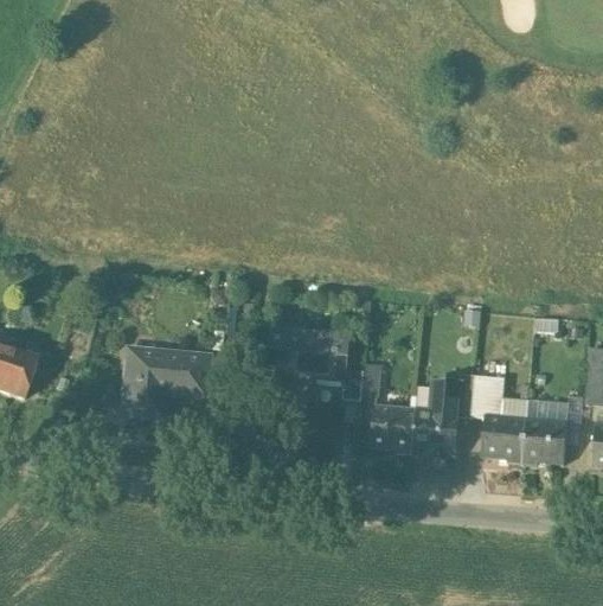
[(348,331),(268,324),(263,369),(344,376),(345,376),(346,367),(348,331)]
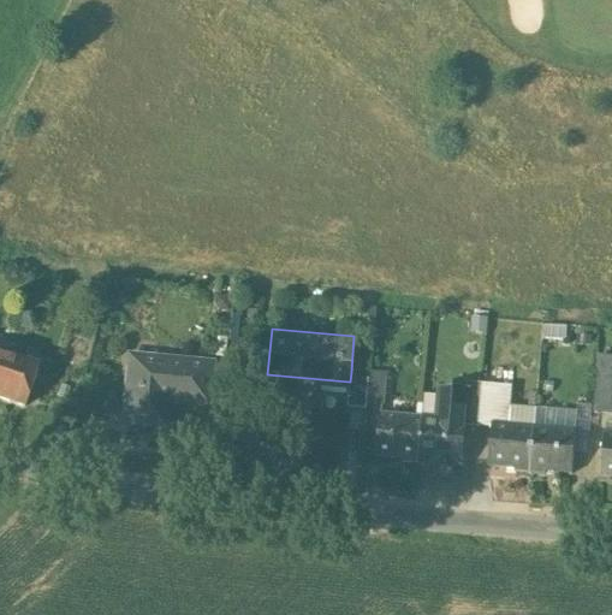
[(42,368),(0,353),(0,400),(28,409),(42,368)]
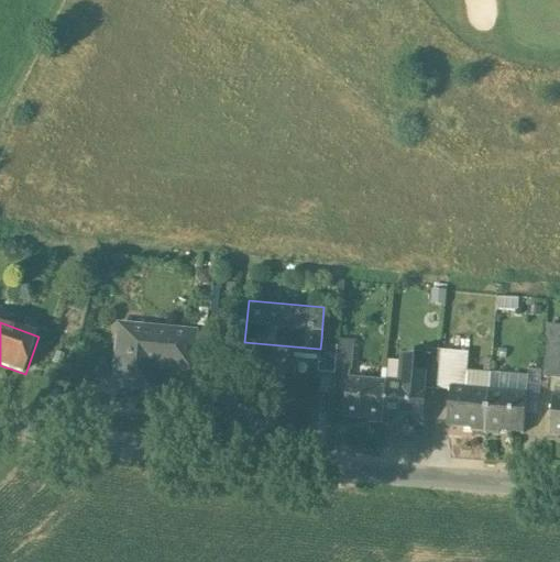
[(193,332),(119,326),(113,385),(151,388),(152,371),(157,365),(158,366),(189,368),(193,332)]
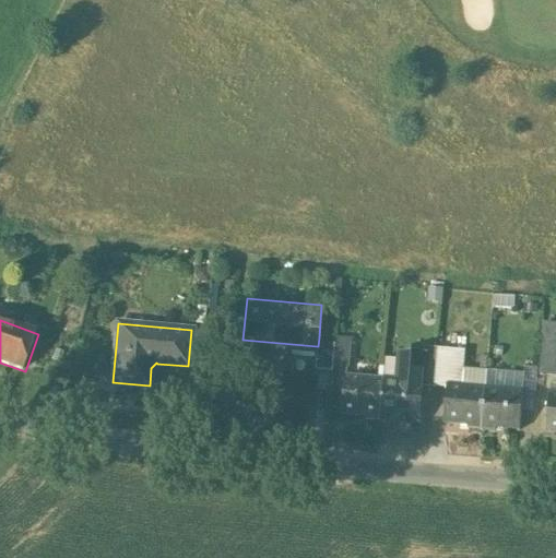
[(555,325),(547,324),(544,375),(555,376),(555,325)]
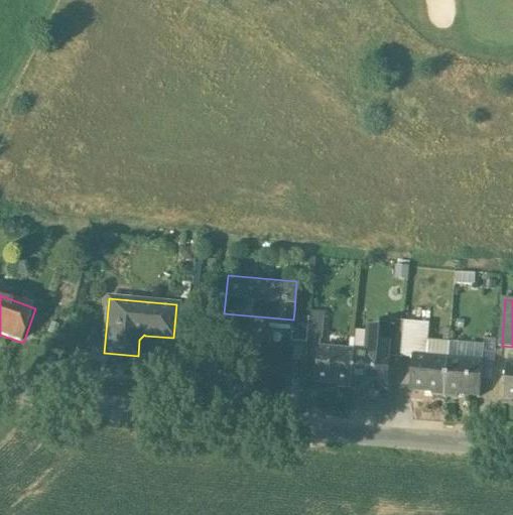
[(326,305),(309,304),(308,312),(307,333),(323,334),(326,305)]
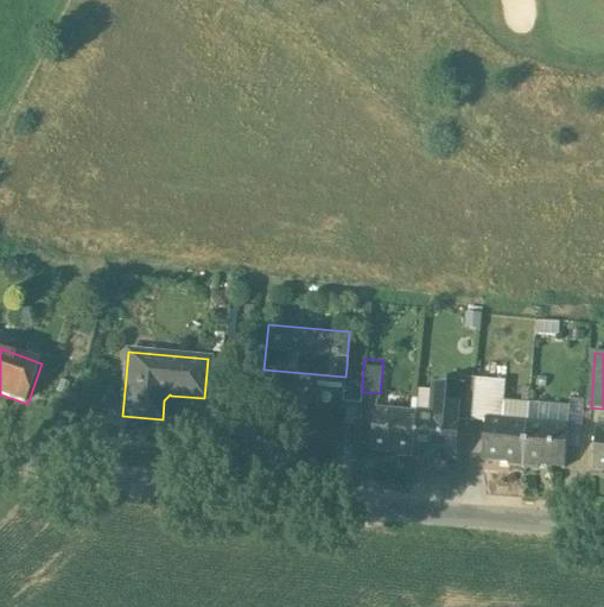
[(363,368),(347,367),(345,377),(344,377),(342,397),(361,399),(362,392),(363,368)]
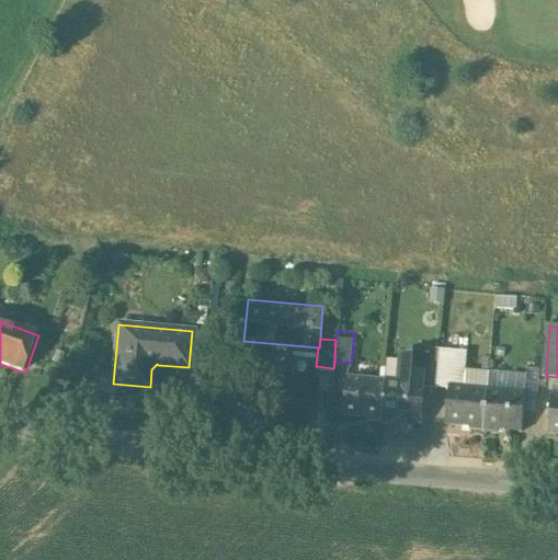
[(439,345),(423,344),(423,354),(421,378),(423,378),(423,384),(435,385),(437,358),(439,345)]
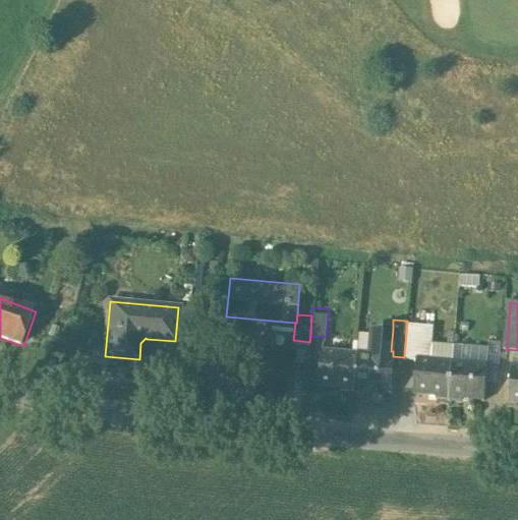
[(419,323),(407,321),(406,333),(418,334),(419,323)]
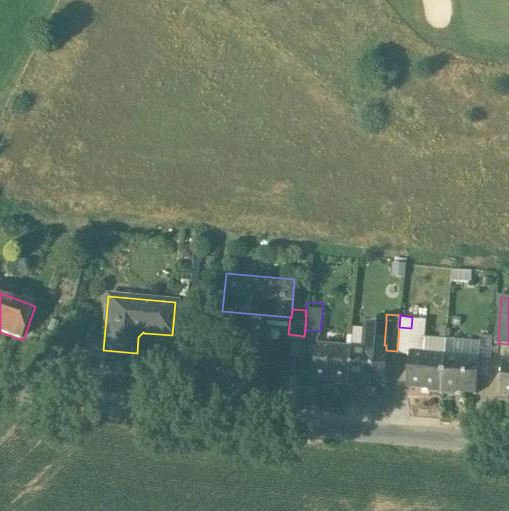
[(386,323),(367,321),(365,344),(351,342),(351,343),(347,381),(359,382),(359,388),(381,390),(382,380),(383,380),(386,350),(386,345),(384,345),(386,323)]
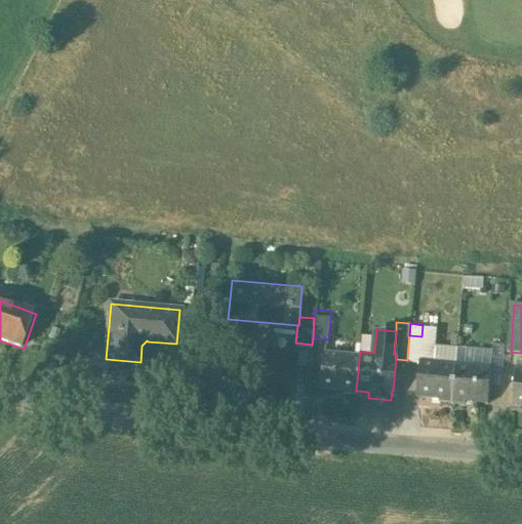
[(422,336),(409,335),(407,360),(418,361),(419,358),(422,336)]
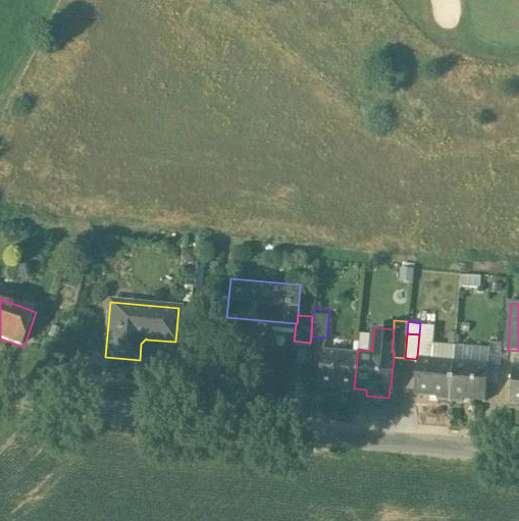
[(488,363),(486,384),(498,385),(502,345),(490,344),(490,350),(488,363)]
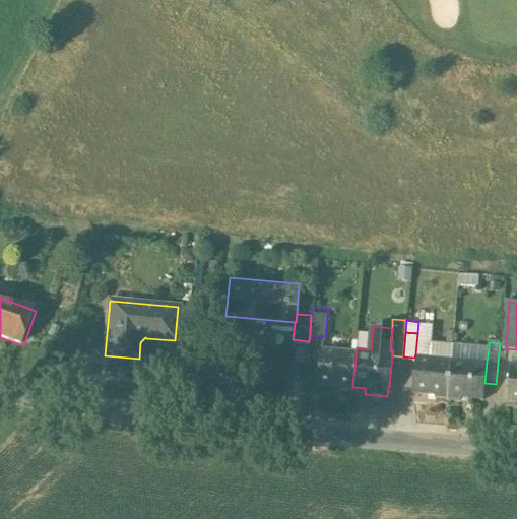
[(451,358),(487,362),(489,348),(452,344),(451,358)]
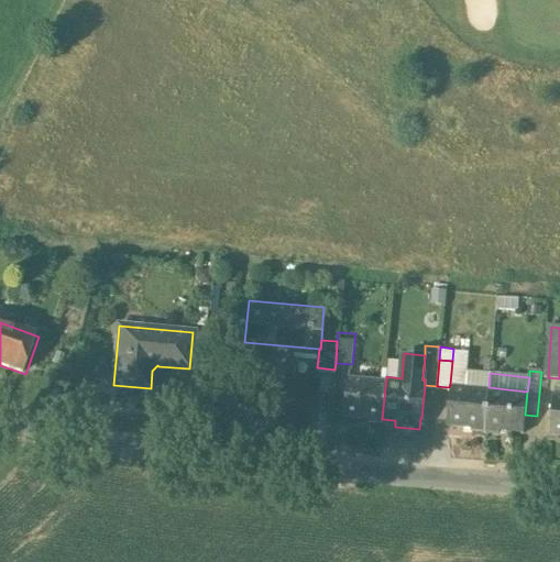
[(386,377),(349,374),(344,411),(369,414),(369,417),(382,419),(386,377)]
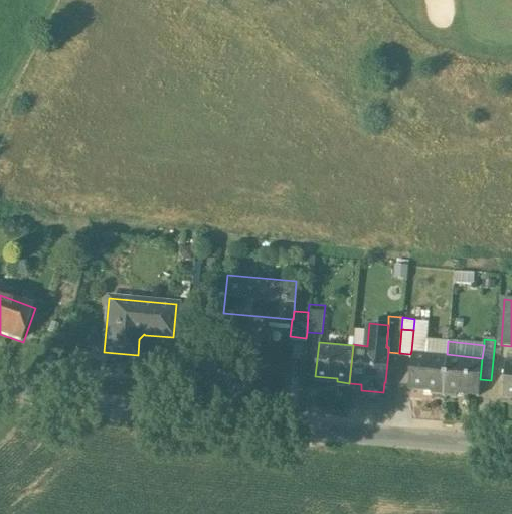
[(447,354),(411,351),(410,354),(407,386),(431,388),(431,391),(443,393),(447,354)]
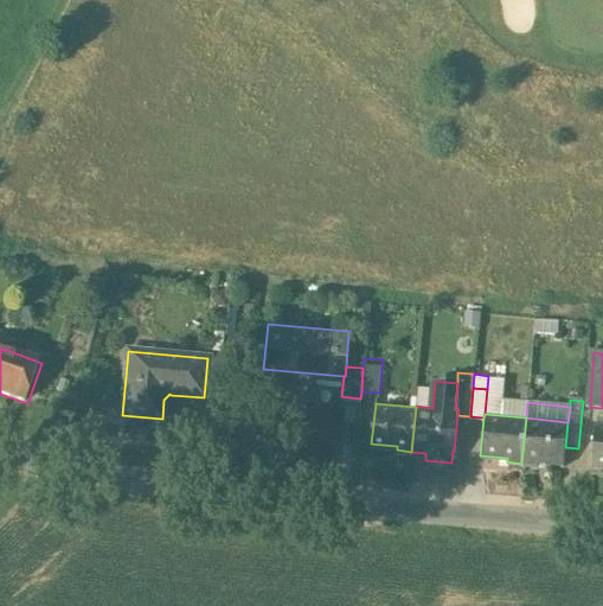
[(568,422),(526,418),(521,464),(538,465),(538,461),(564,464),(565,447),(568,422)]
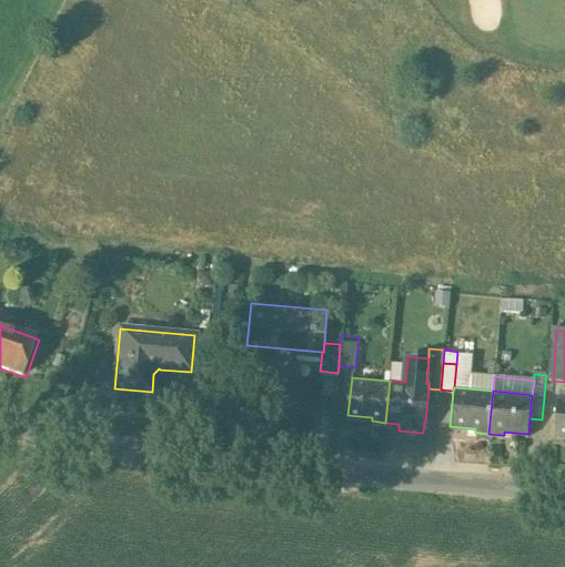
[(564,400),(558,398),(555,437),(564,438),(564,400)]
